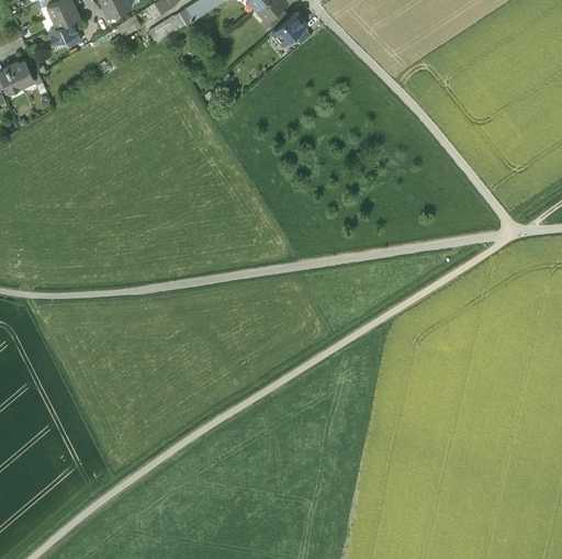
[(59,1),(58,0),(46,0),(38,4),(41,10),(42,10),(46,8),(59,1)]
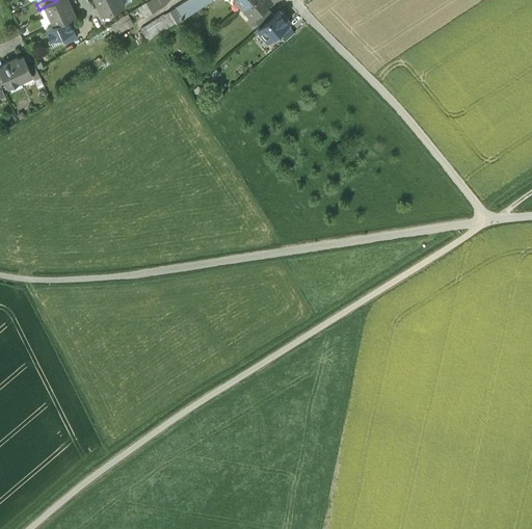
[(44,7),(48,18),(71,7),(67,0),(58,0),(56,1),(44,7)]
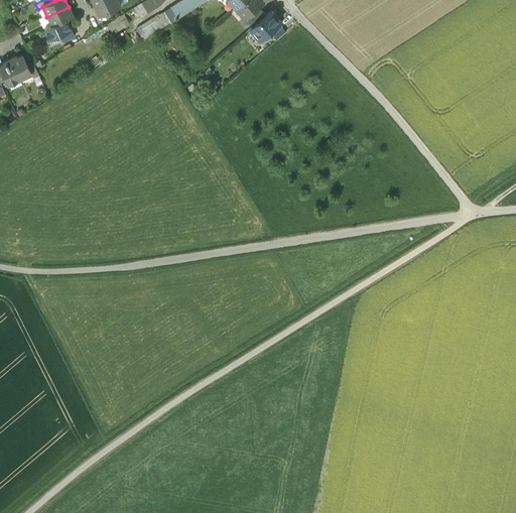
[(120,7),(117,0),(109,0),(94,7),(99,17),(120,7)]
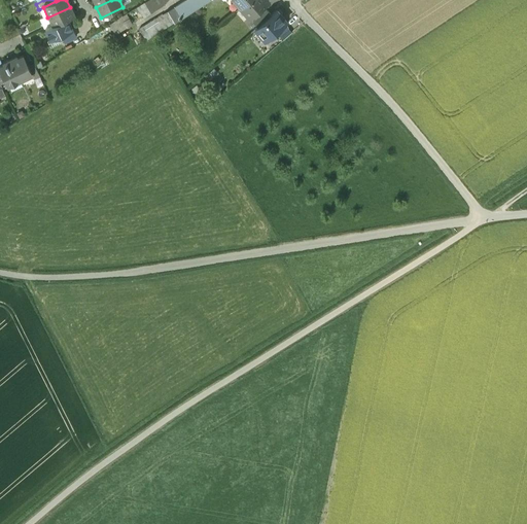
[(149,0),(137,8),(143,19),(165,4),(169,0),(149,0)]
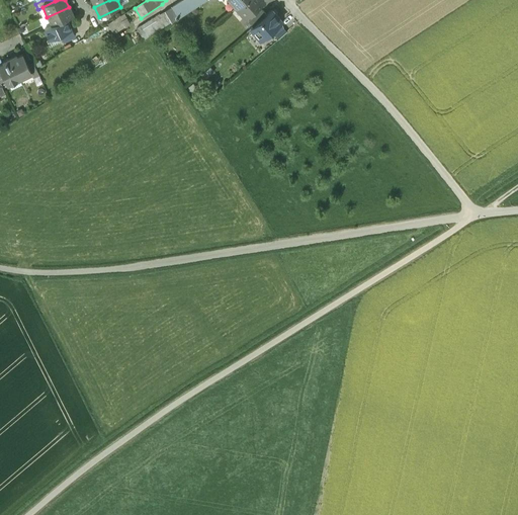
[(182,0),(136,30),(143,41),(208,0),(182,0)]
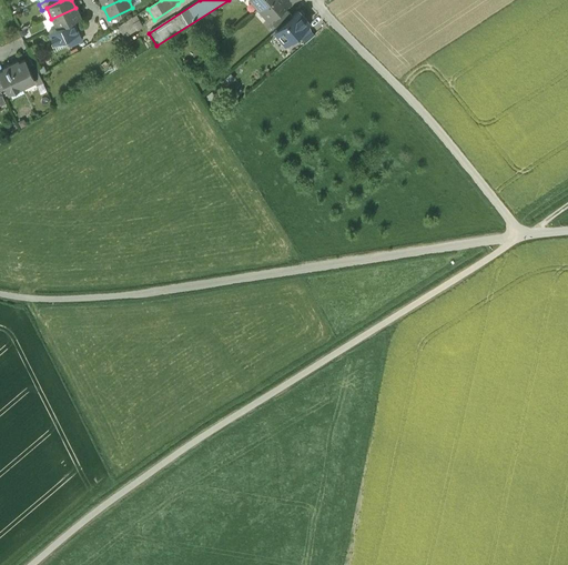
[(250,0),(260,10),(271,0),(250,0)]
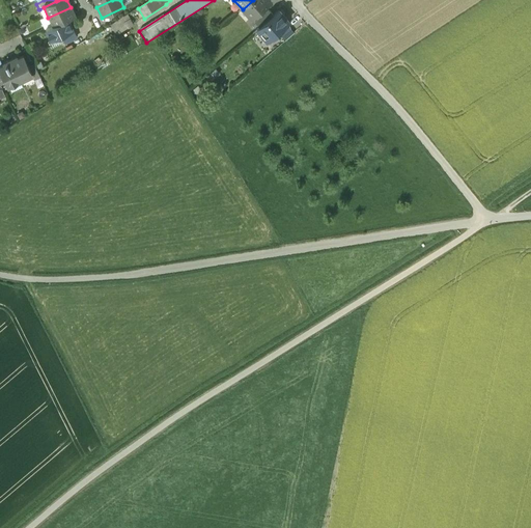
[(271,3),(268,0),(253,0),(243,9),(251,20),(261,10),(264,7),(264,8),(271,3)]
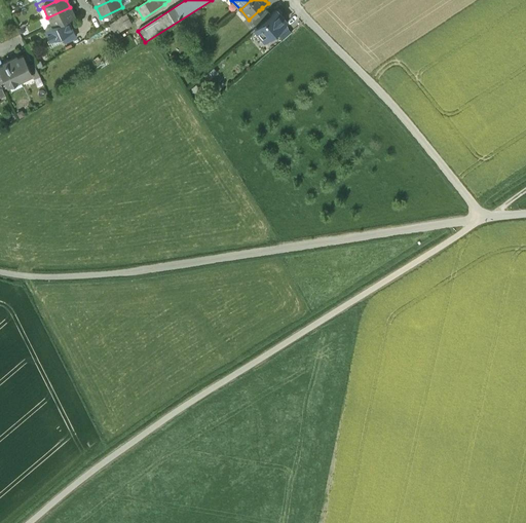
[(44,19),(47,17),(43,7),(39,9),(44,19)]
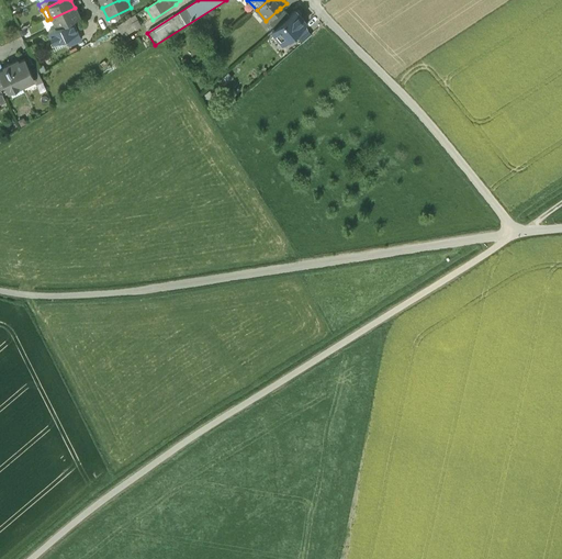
[(79,18),(75,8),(51,19),(56,29),(71,21),(71,22),(79,18)]
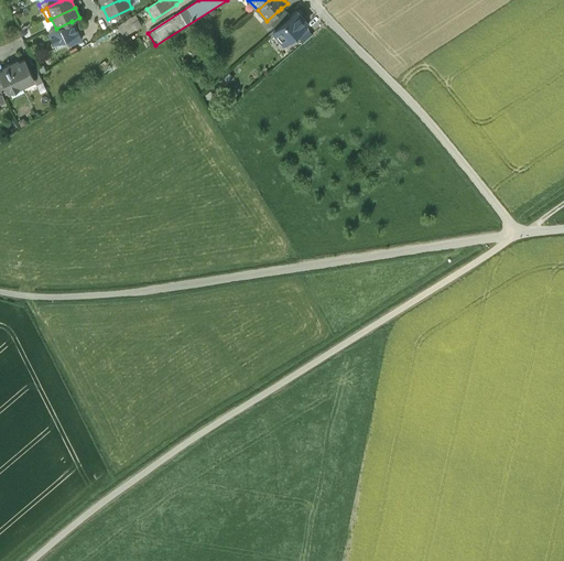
[(271,27),(275,31),(290,19),(285,13),(271,27)]
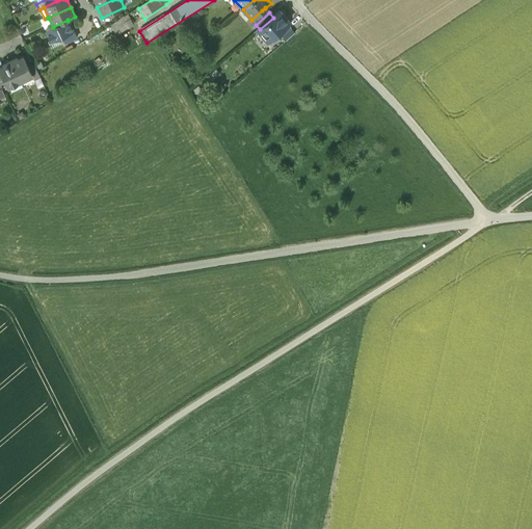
[(289,23),(280,12),(273,18),(260,29),(257,31),(260,35),(261,34),(267,42),(274,35),(277,33),(287,25),(289,23)]
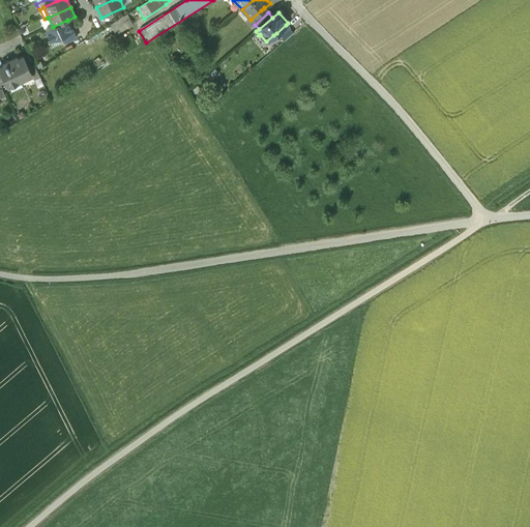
[(67,20),(53,27),(46,30),(50,41),(61,36),(72,31),(67,21),(67,20)]
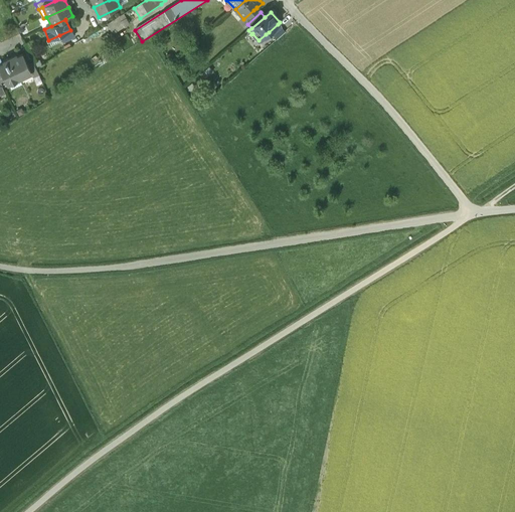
[(282,29),(278,24),(269,32),(273,36),(282,29)]
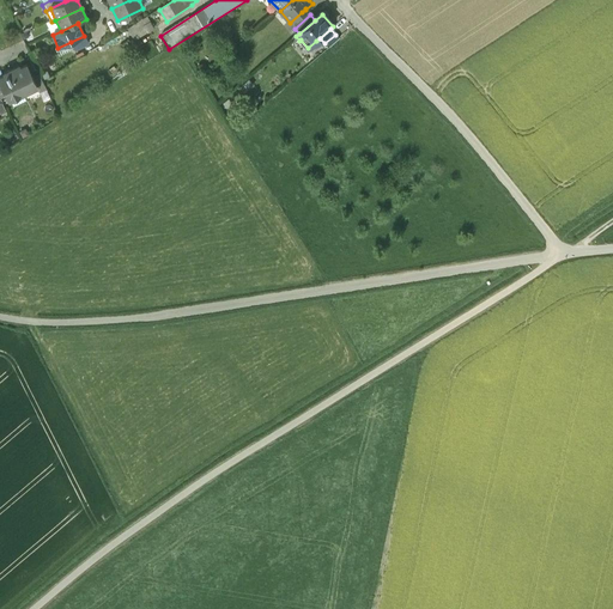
[(89,46),(84,36),(71,42),(76,52),(89,46)]
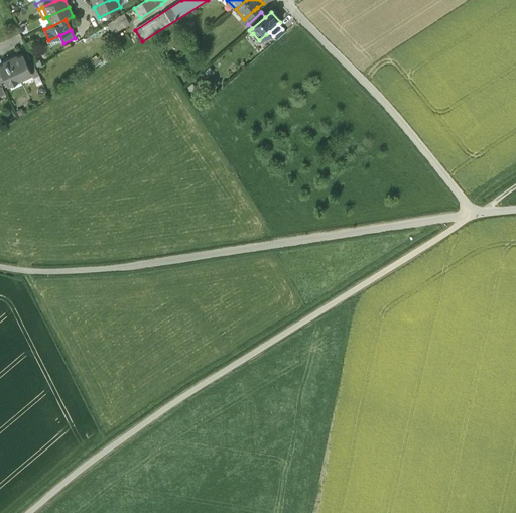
[(10,61),(19,81),(30,75),(31,75),(27,68),(22,56),(17,59),(16,57),(10,61)]
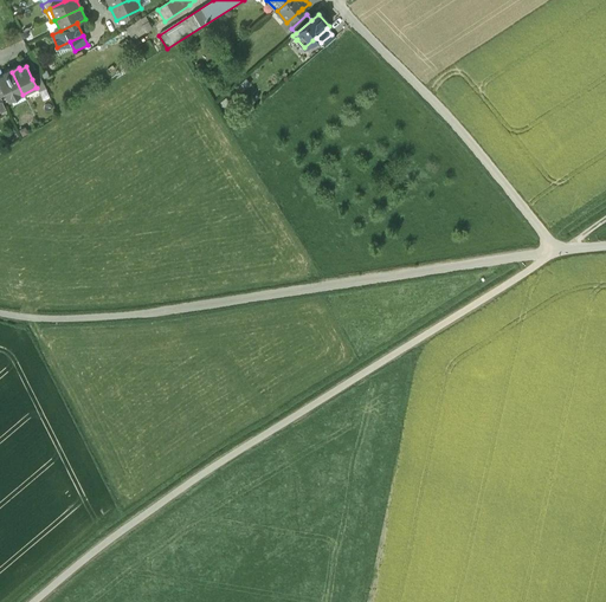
[(68,83),(79,77),(73,68),(63,72),(68,83)]
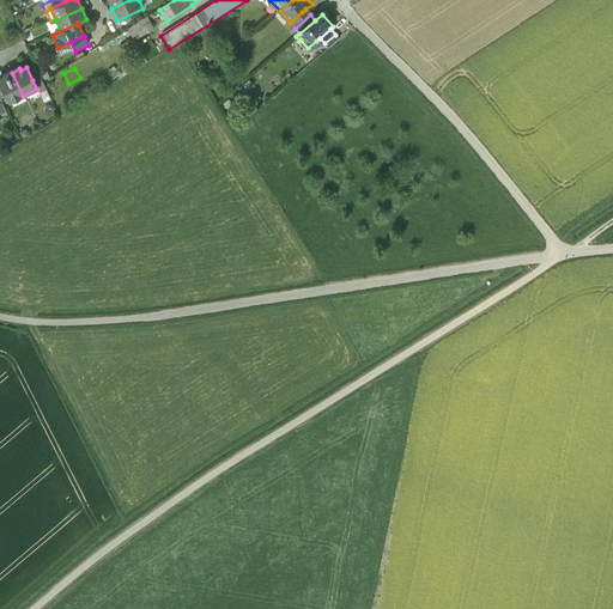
[(23,96),(12,73),(4,77),(5,78),(0,79),(0,84),(6,97),(8,102),(23,96)]
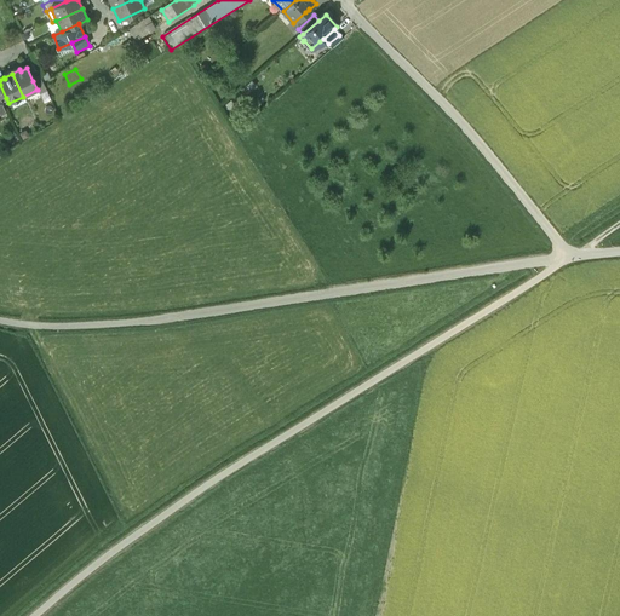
[(33,81),(38,90),(36,90),(39,95),(46,92),(40,79),(33,81)]
